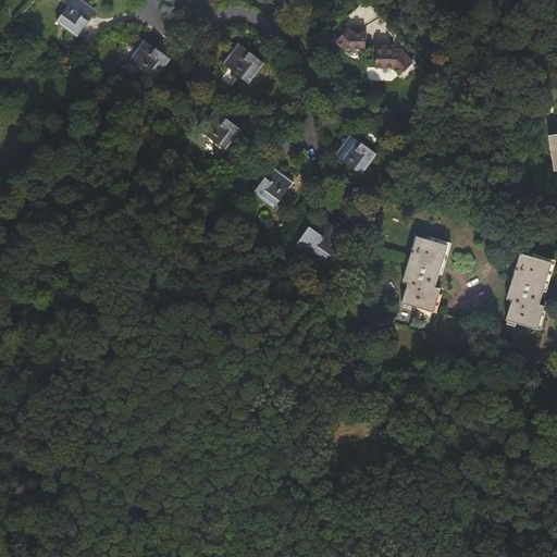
[(78,36),(97,11),(82,0),(73,0),(58,21),(78,36)]
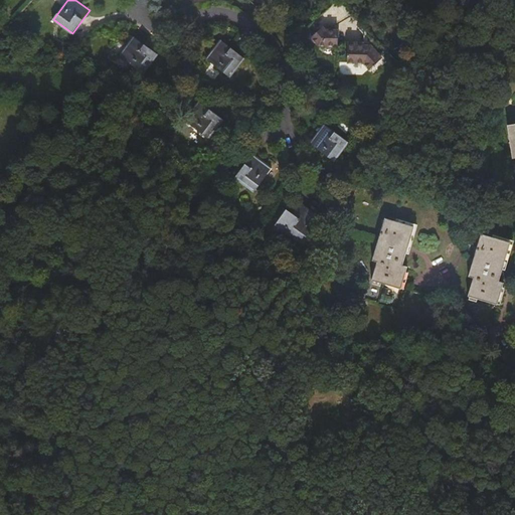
[(317,33),(311,38),(318,46),(326,46),(326,48),(335,49),(335,47),(337,47),(338,32),(325,31),(322,28),(320,30),(317,33)]
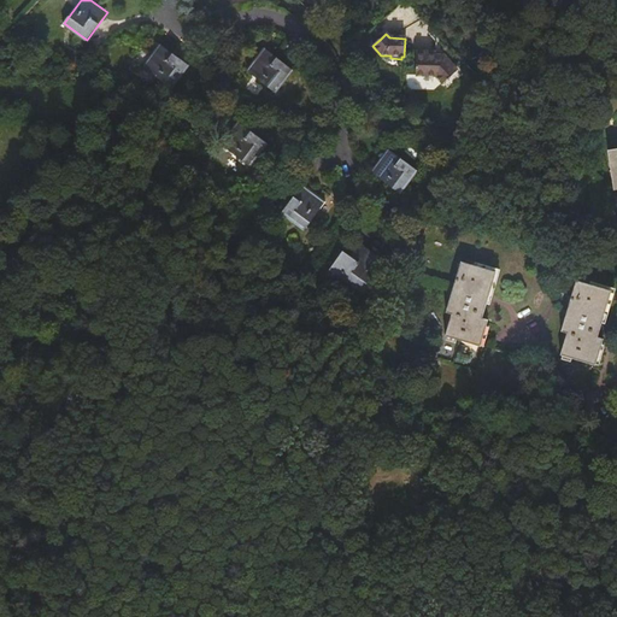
[(171,89),(189,66),(160,45),(144,68),(171,89)]
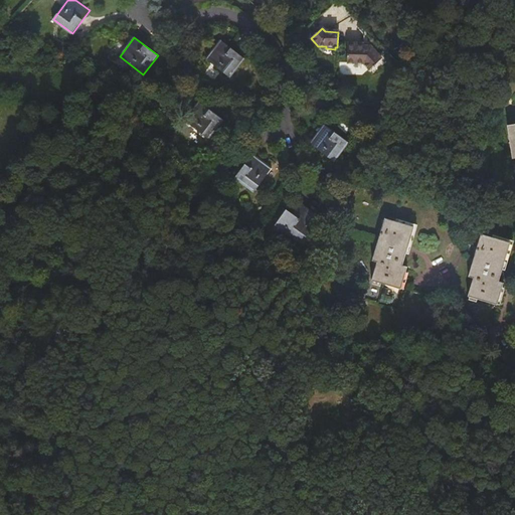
[(229,78),(243,59),(220,41),(205,60),(229,78)]
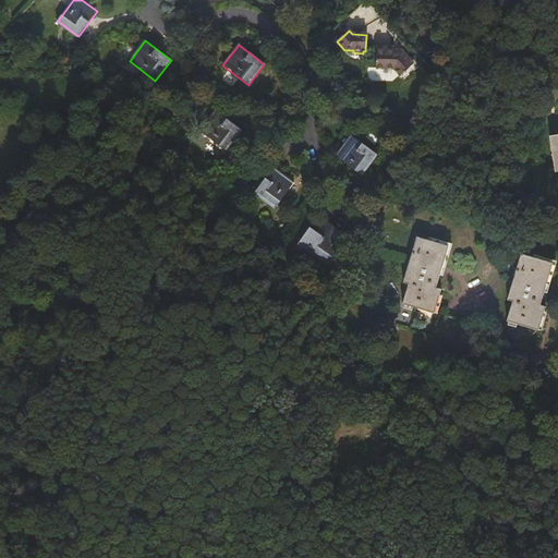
[(395,50),(376,49),(376,69),(393,70),(400,77),(413,65),(402,52),(395,52),(395,50)]
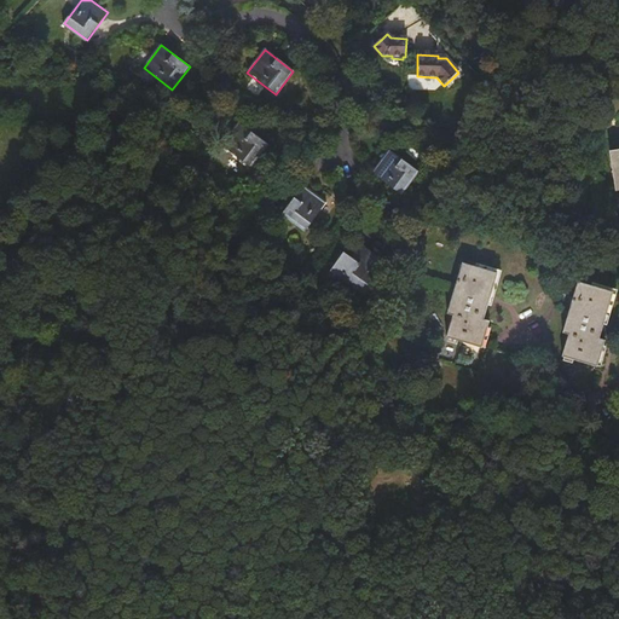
[(250,168),(267,145),(239,123),(221,146),(250,168)]
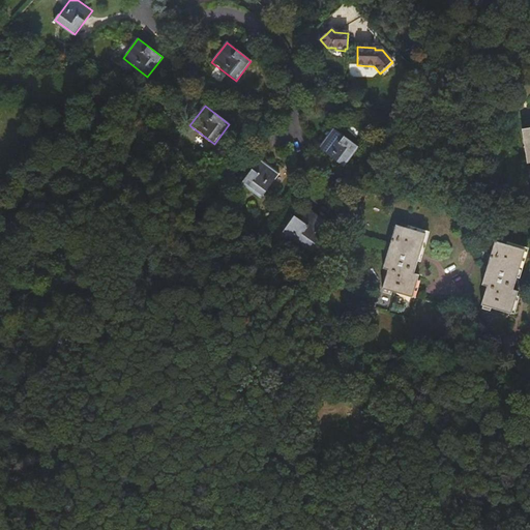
[(343,166),(357,146),(333,128),(319,148),(343,166)]
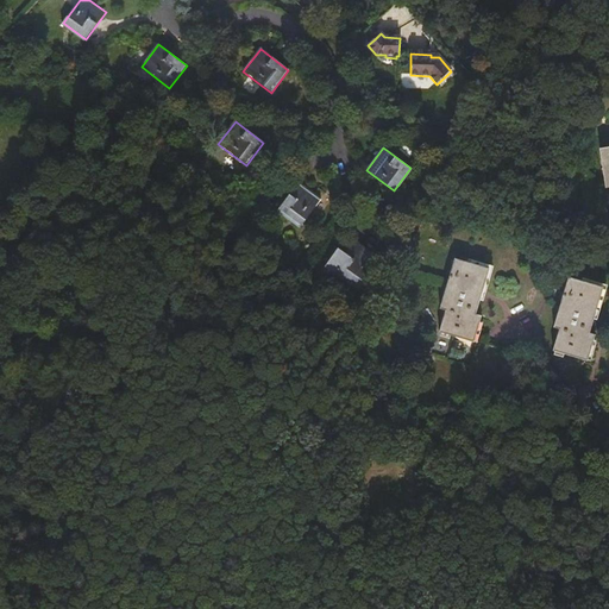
[(300,227),(320,200),(297,183),(277,211),(300,227)]
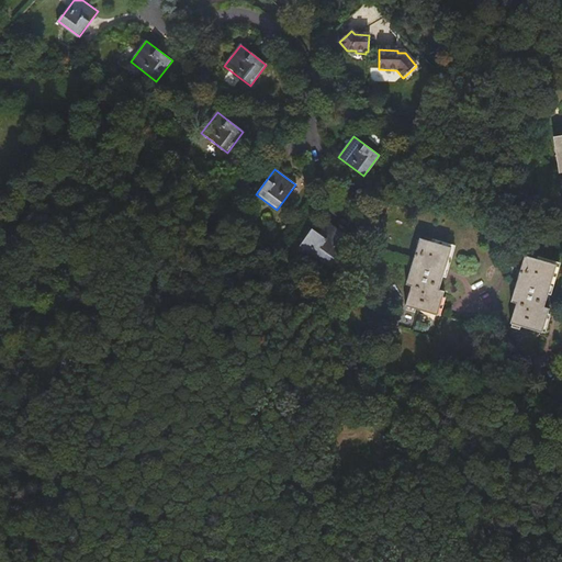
[(330,266),(335,260),(334,259),(349,238),(326,223),(318,233),(312,228),(300,245),(330,266)]
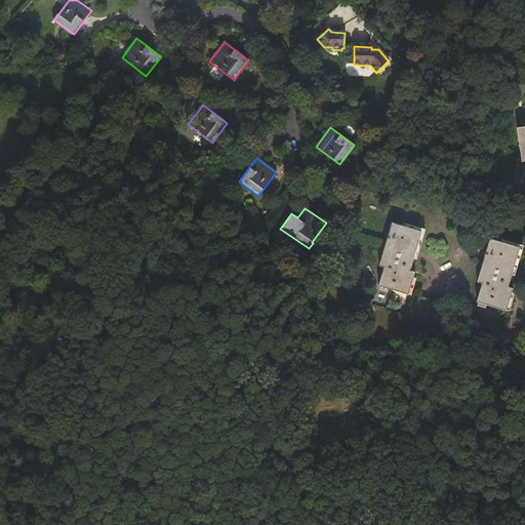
[(407,273),(417,233),(389,226),(376,268),(381,269),(376,287),(406,295),(411,274),(407,273)]
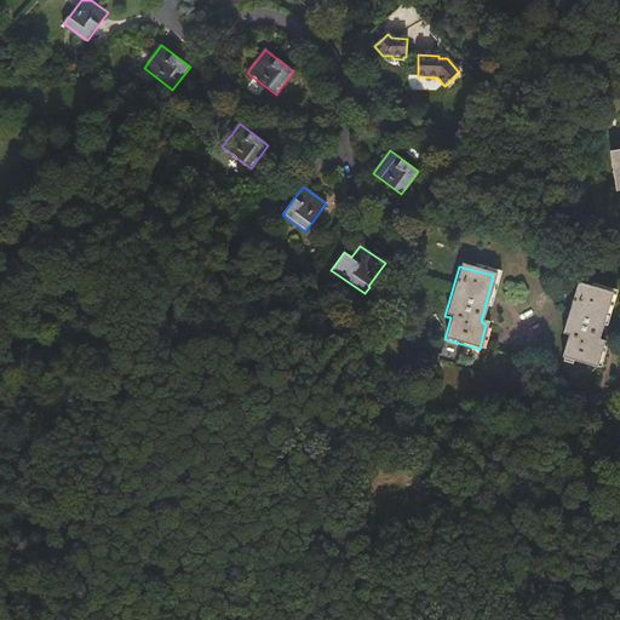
[(598,339),(610,293),(575,285),(562,336),(569,337),(563,359),(597,367),(604,342),(598,339)]
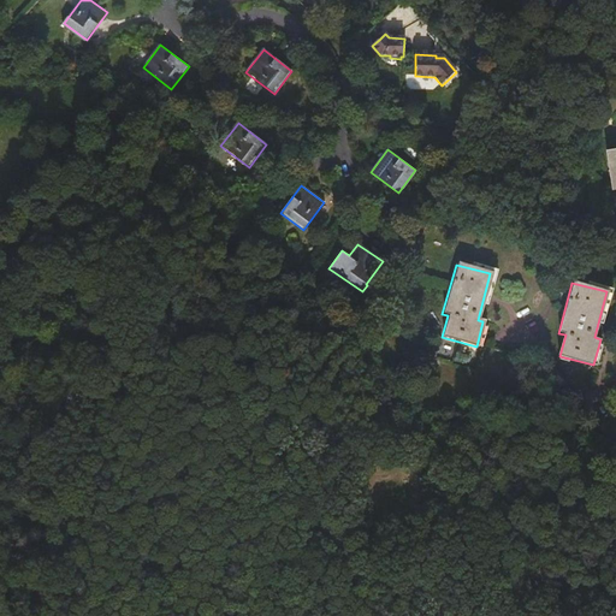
All buildings are outlined.
